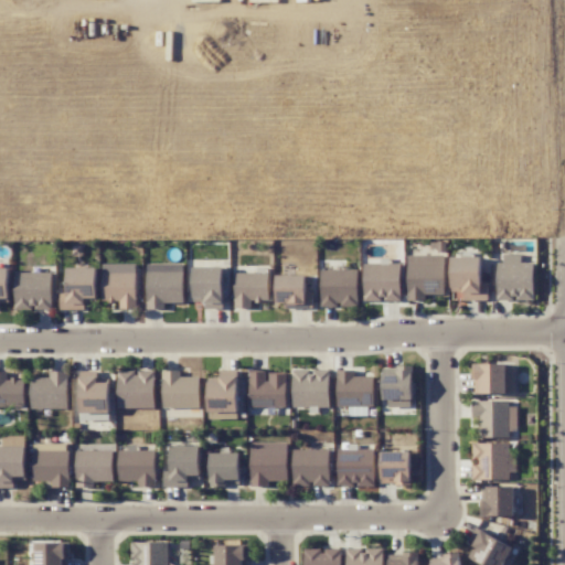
[(533,301),(534,263),(521,263),(521,255),(503,254),(503,263),(498,263),(497,299),(533,301)]
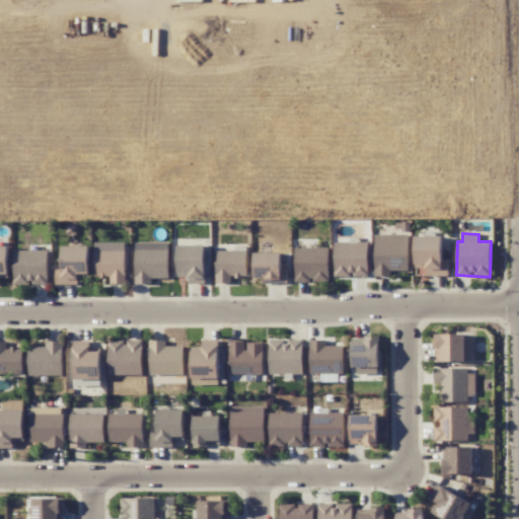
[(375,276),(391,276),(390,271),(409,270),(408,234),(374,235),(375,276)]
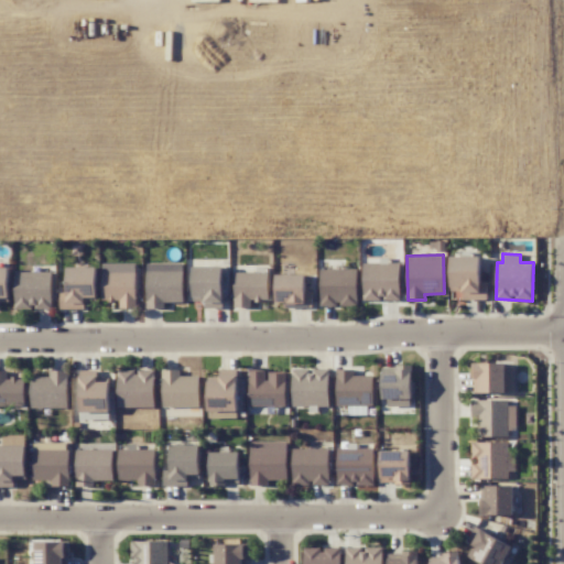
[(463,300),(487,300),(487,282),(480,281),(480,257),(451,257),(449,291),(463,291),(463,300)]
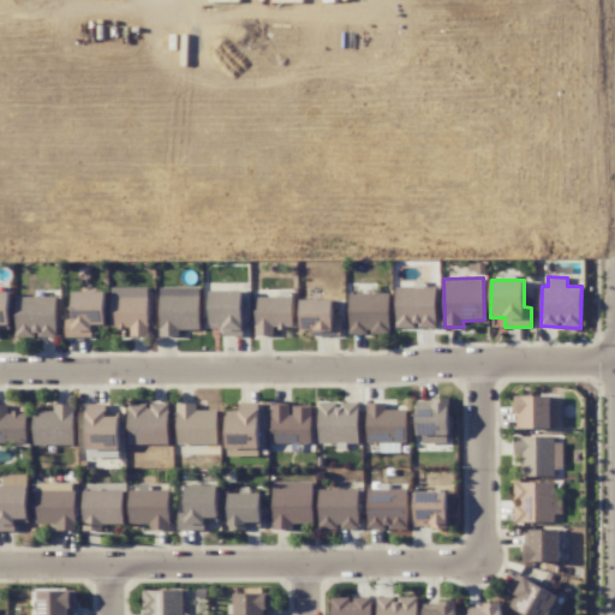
[(111,328),(130,328),(130,336),(148,336),(148,287),(112,287),(111,328)]
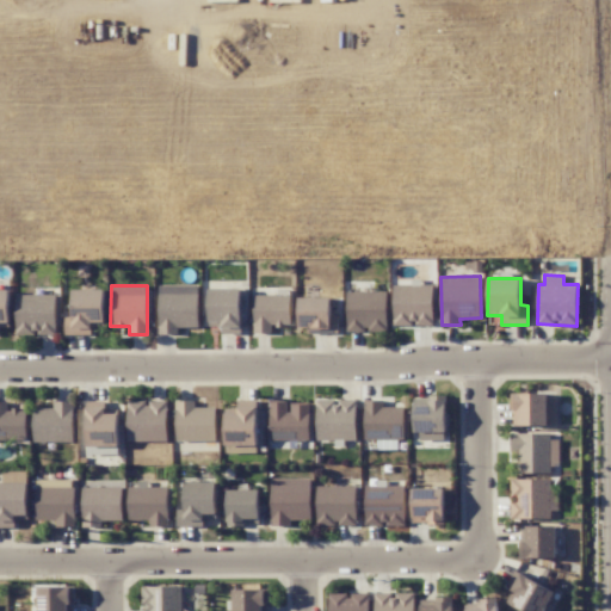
[(198,285),(159,285),(159,334),(178,334),(178,327),(198,327),(198,285)]
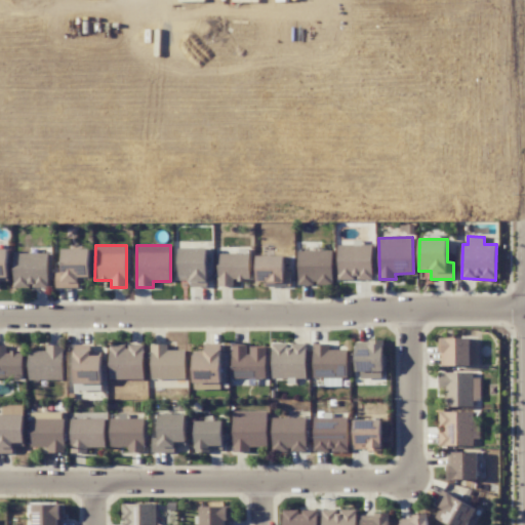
[(337,279),(372,280),(372,246),(338,245),(337,279)]
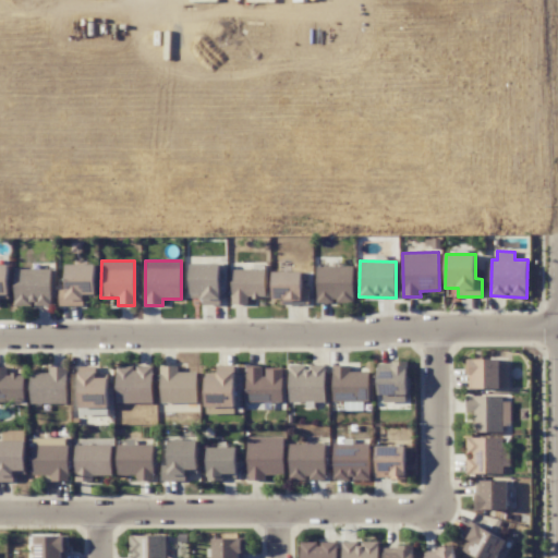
[(0,298),(9,299),(8,265),(0,264),(0,298)]
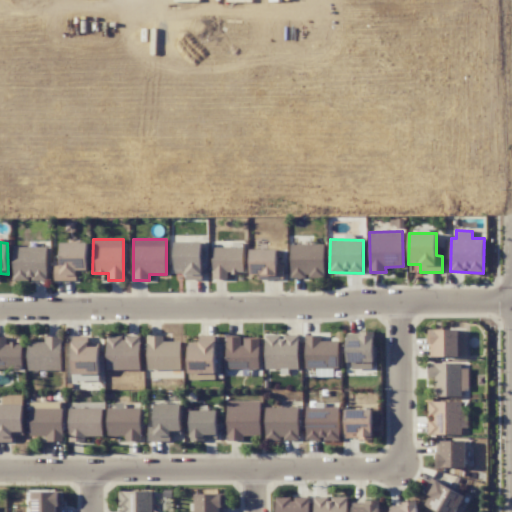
[(76,281),(76,274),(87,274),(87,243),(61,242),(60,266),(54,266),(54,280),(76,281)]
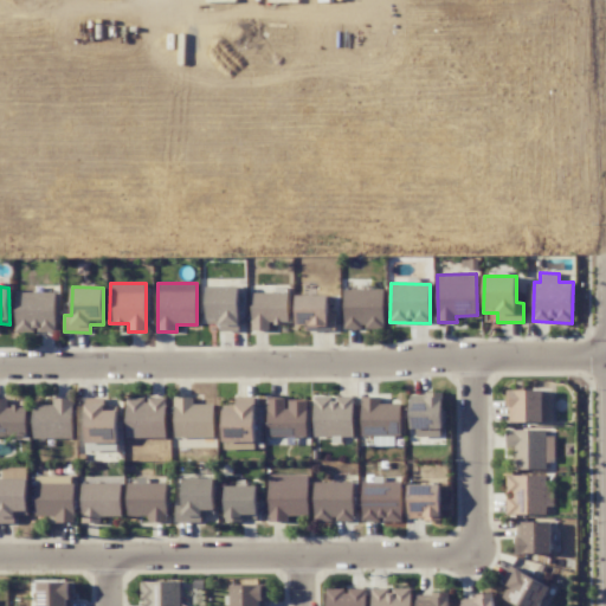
[(239,331),(239,288),(207,287),(207,323),(220,324),(220,331),(239,331)]
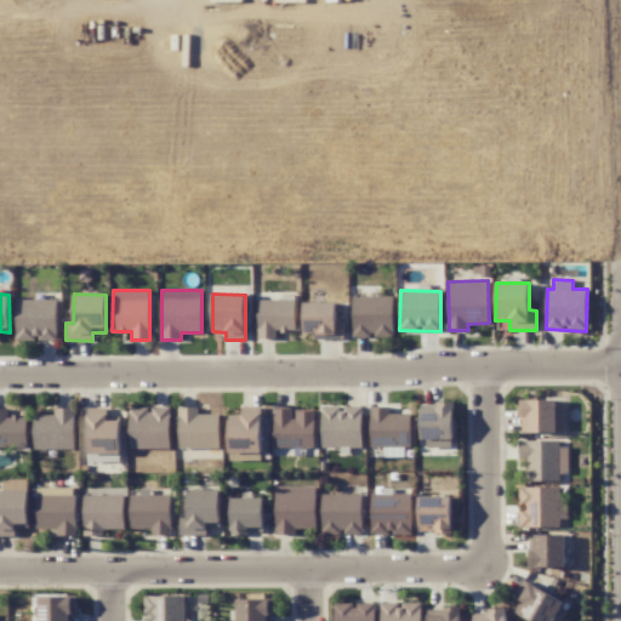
[(393,297),(353,297),(353,337),(393,337),(393,297)]
